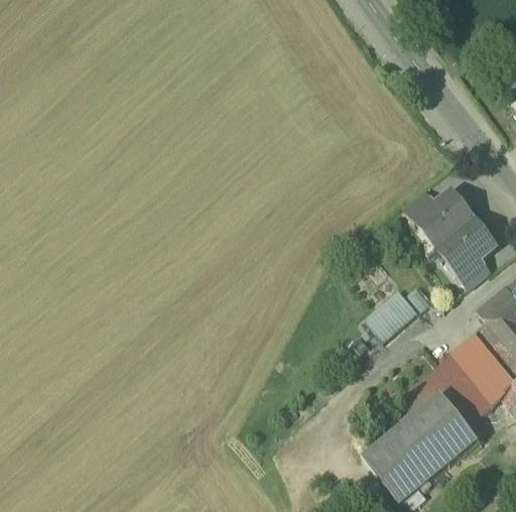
[(434,206),(418,218),(419,220),(439,245),(473,219),(450,192),(434,206)]
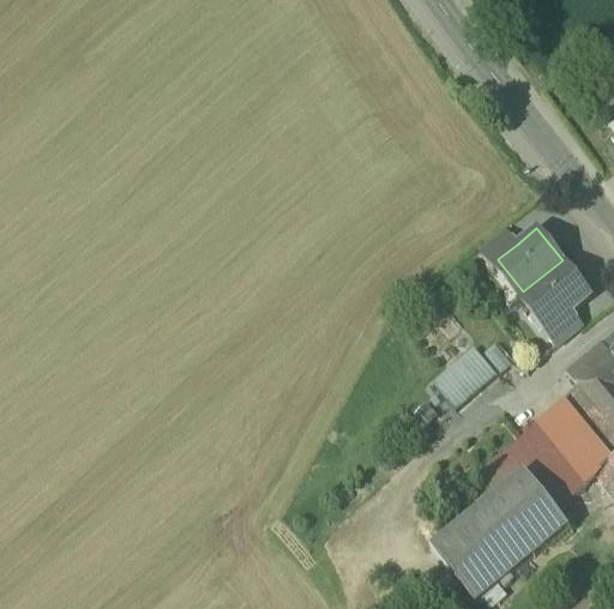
[(504,229),(480,249),(493,266),(499,261),(498,259),(517,245),(504,229)]
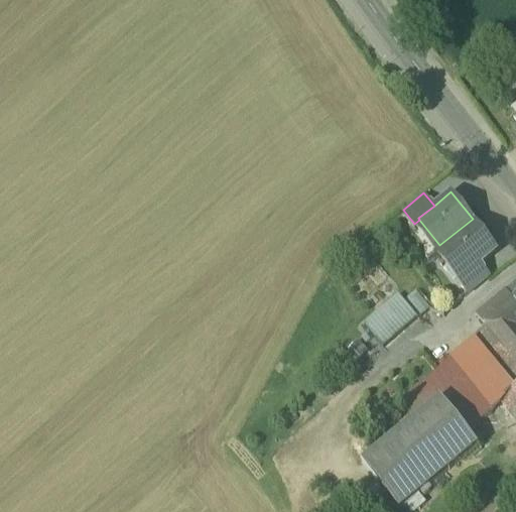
[(473,219),(439,245),(461,270),(462,272),(478,259),(494,246),(473,219)]
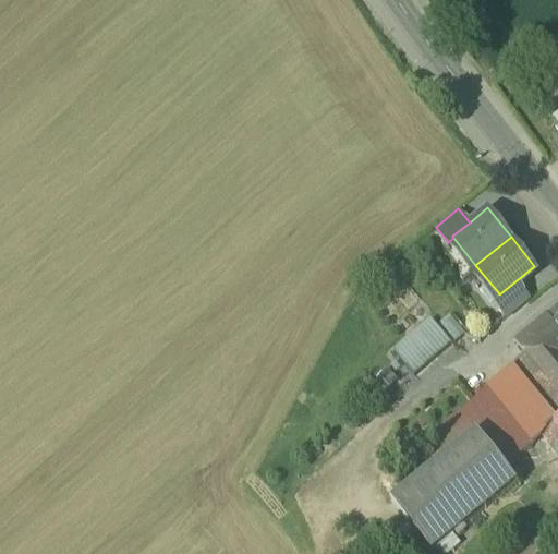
[(517,280),(499,294),(498,292),(493,297),(505,313),(526,294),(517,280)]
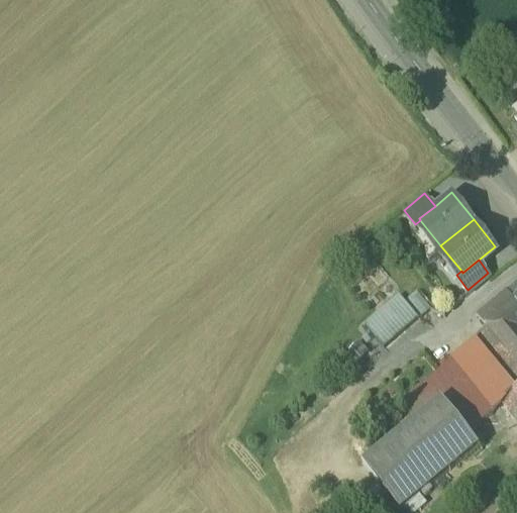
[(516,278),(506,287),(515,297),(516,295),(516,278)]
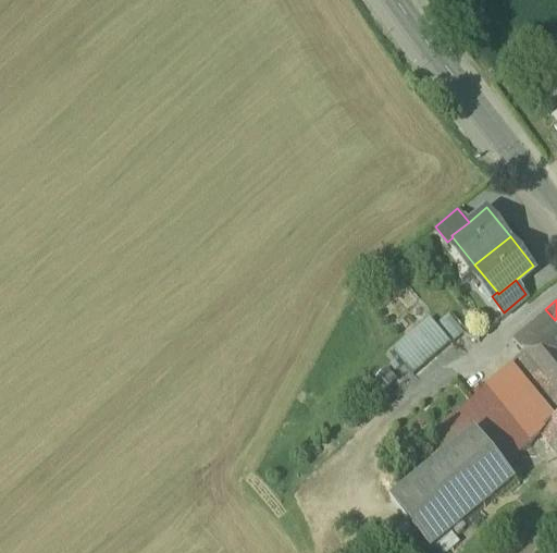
[(545,309),(503,344),(511,358),(556,412),(556,410),(556,323),(555,320),(545,309)]
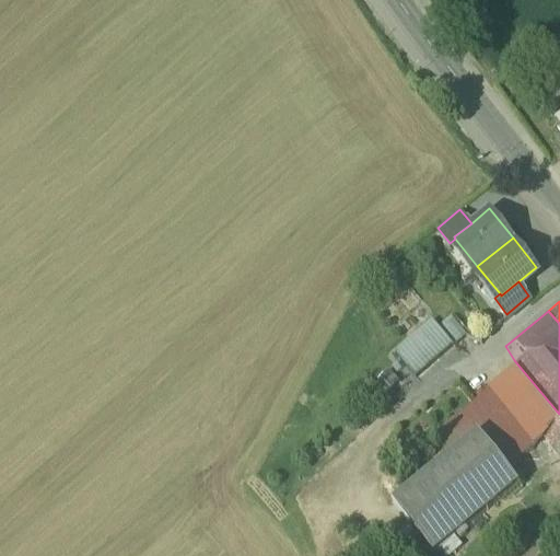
[(466,329),(451,312),(436,322),(452,340),(466,329)]
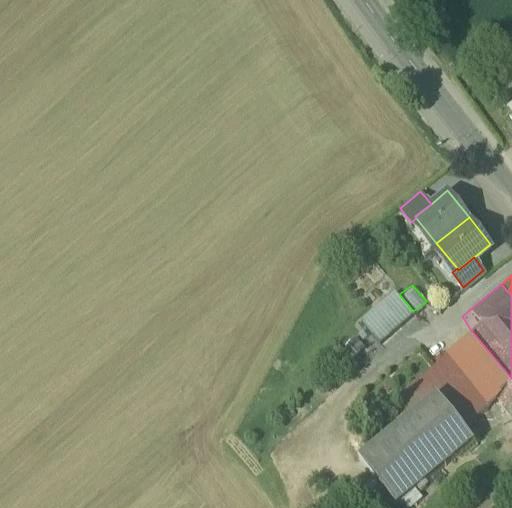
[(395,289),(360,318),(379,340),(413,311),(399,294),(395,289)]
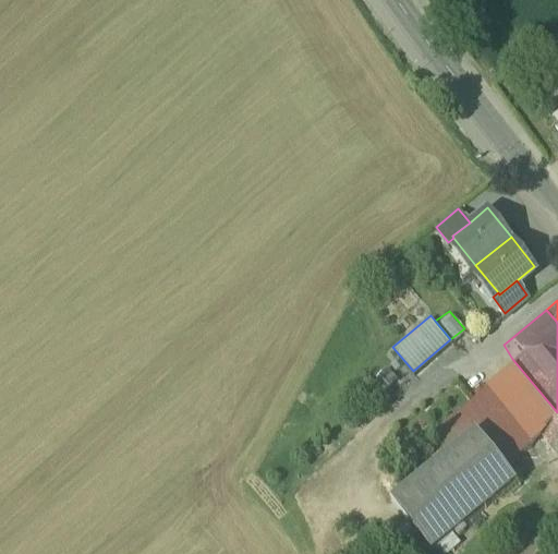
[(557,412),(512,359),(487,384),(531,440),(542,430),(540,426),(557,412)]
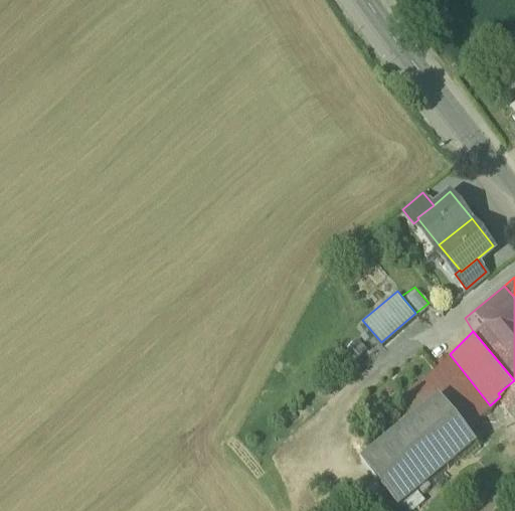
[(450,354),(399,394),(413,412),(439,392),(465,426),(490,405),(450,354)]
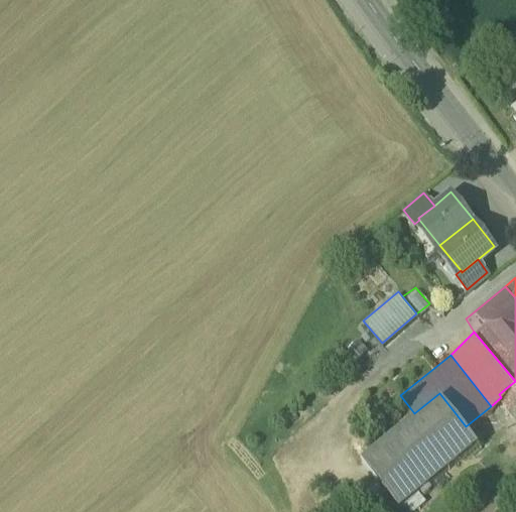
[(515,382),(515,381),(499,394),(501,397),(513,414),(515,420),(515,438),(515,440),(515,441),(515,382)]
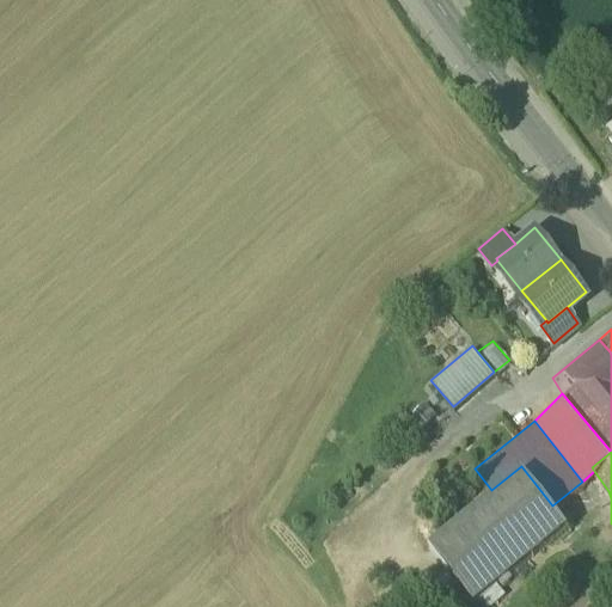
[(522,470),(428,544),(473,600),(567,526),(522,470)]
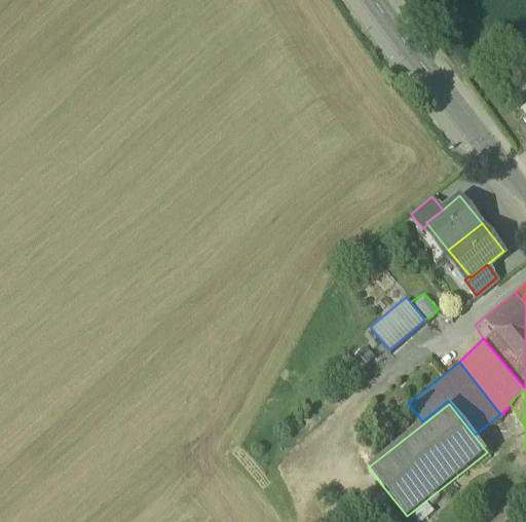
All buildings are outlined.
